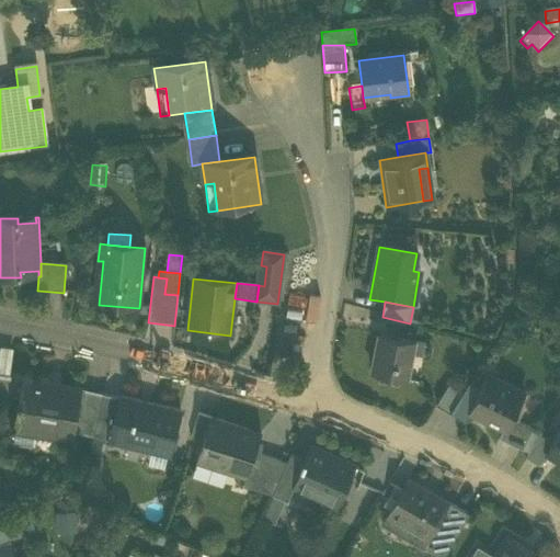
[(372,375),(406,382),(413,342),(379,337),(372,375)]
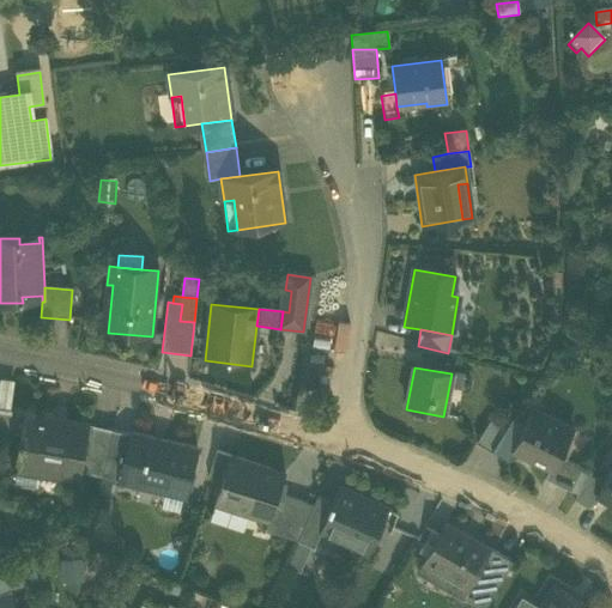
[(0,382),(0,411),(12,413),(16,383),(0,382)]
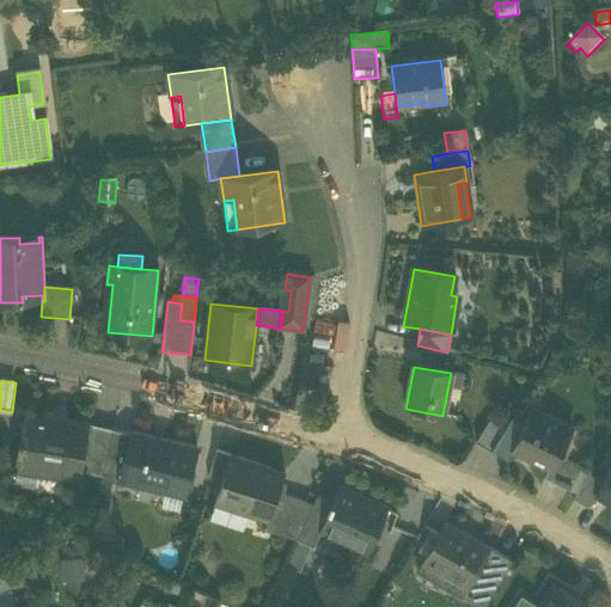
[(527,459),(548,470),(555,454),(560,457),(572,430),(531,410),(523,425),(511,449),(529,458),(527,459)]
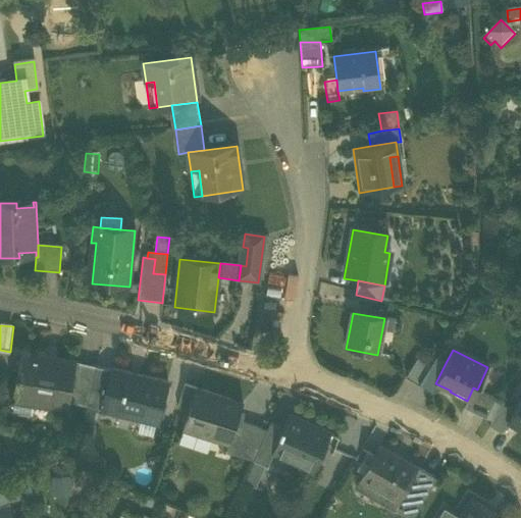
[(49,409),(67,412),(68,405),(74,364),(74,363),(20,354),(12,403),(14,403),(33,406),(34,407),(35,401),(50,403),(49,409)]
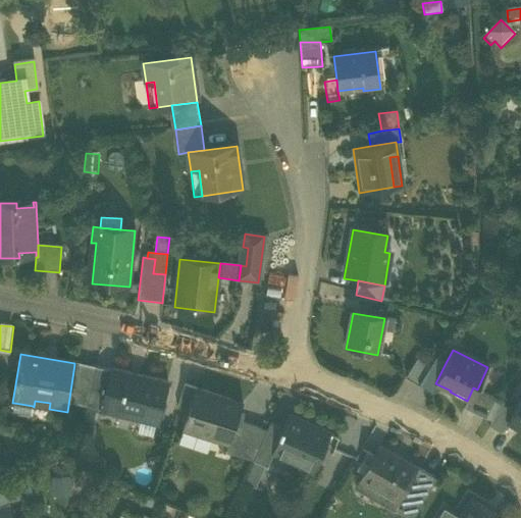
[(429,367),(418,385),(430,393),(435,383),(446,363),(434,358),(429,367)]
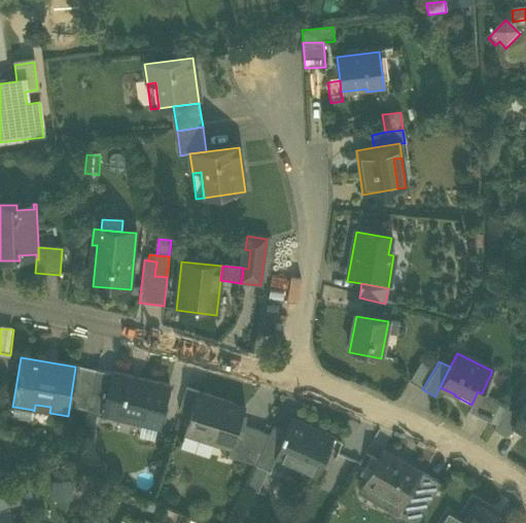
[(422,389),(433,371),(421,363),(409,382),(421,390),(422,389)]
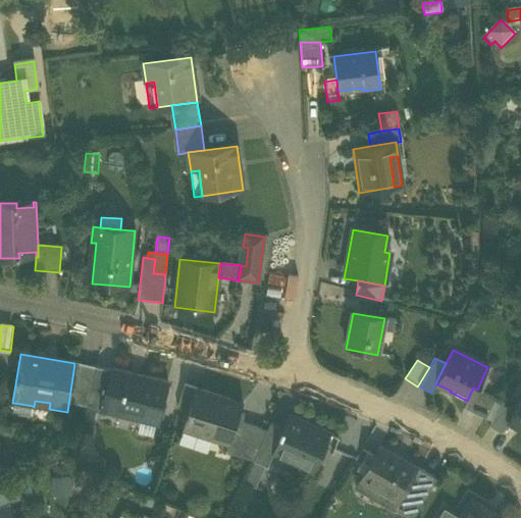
[(68,405),(86,409),(96,369),(79,365),(74,364),(68,405)]
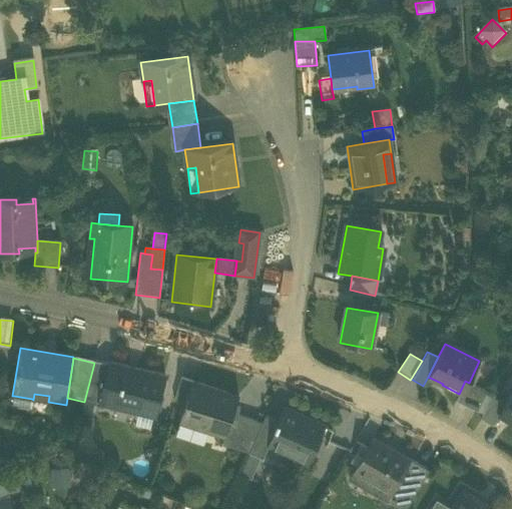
[(108,366),(94,363),(84,402),(99,406),(108,366)]
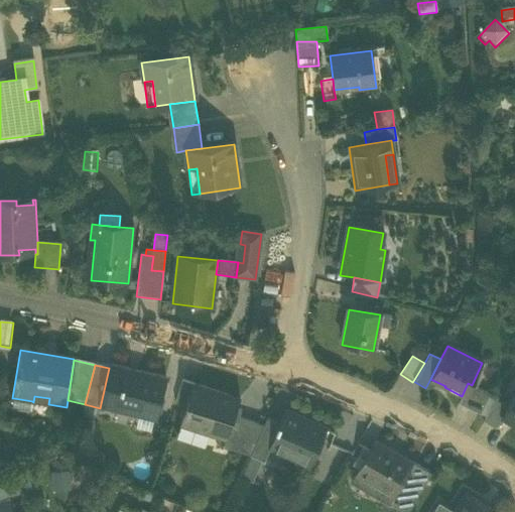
[(139,417),(155,421),(165,379),(110,366),(109,368),(100,408),(139,417)]
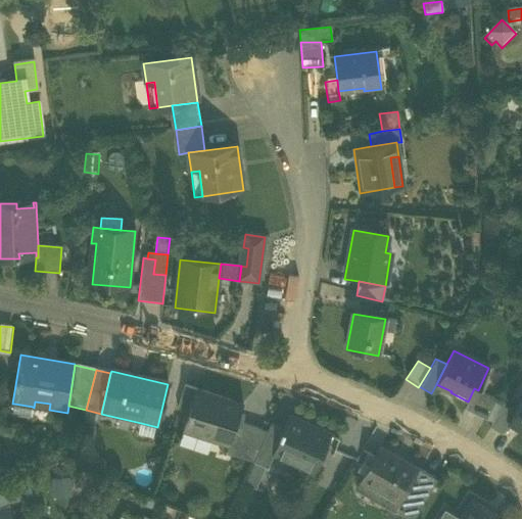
[(176,413),(189,418),(197,392),(184,388),(176,413)]
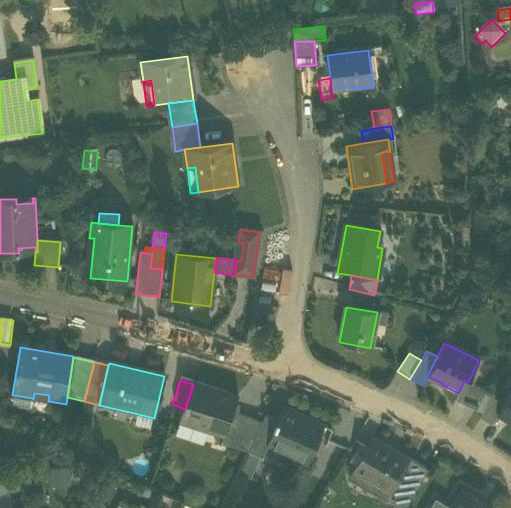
[(454,400),(476,411),(486,391),(468,382),(464,380),(458,393),(454,400)]
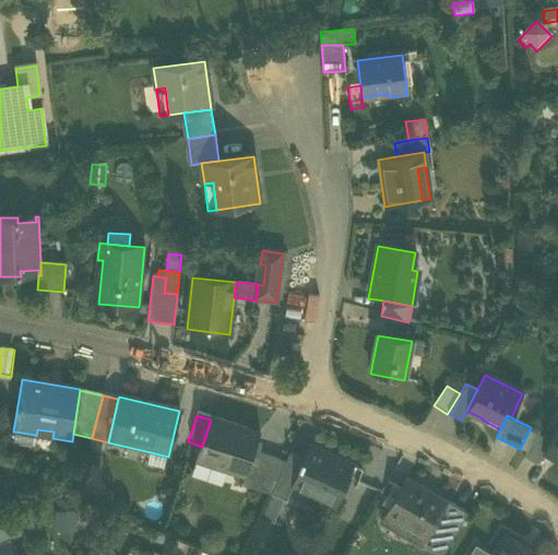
[(246,477),(247,477),(254,453),(261,436),(211,420),(202,447),(197,461),(229,472),(246,477)]
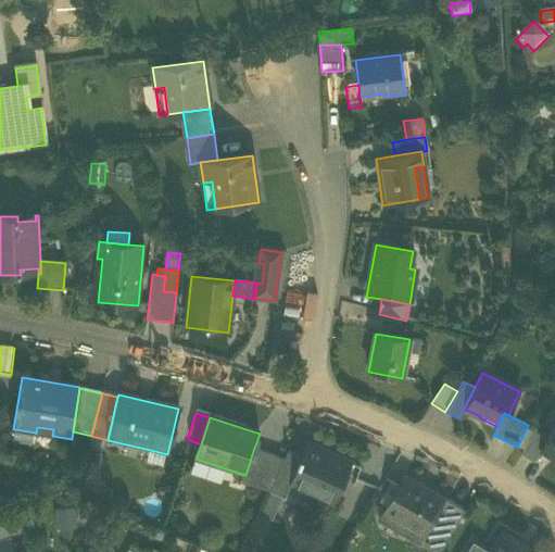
[(528,425),(517,447),(522,450),(534,433),(535,428),(528,425)]
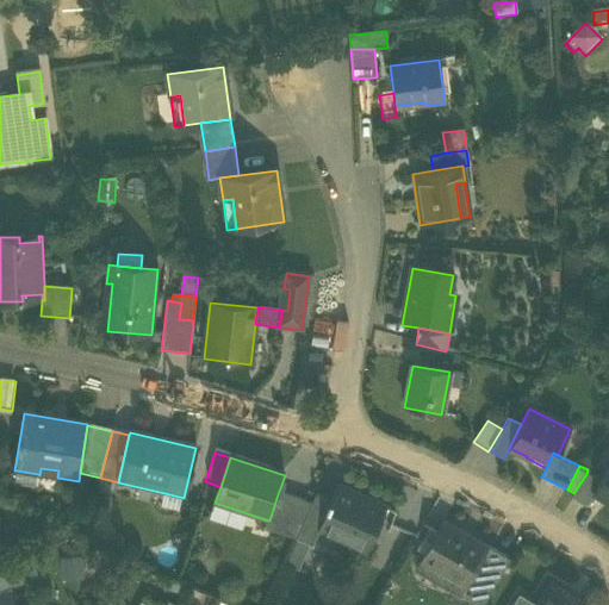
[(595,494),(608,503),(608,467),(600,482),(594,493),(595,494)]
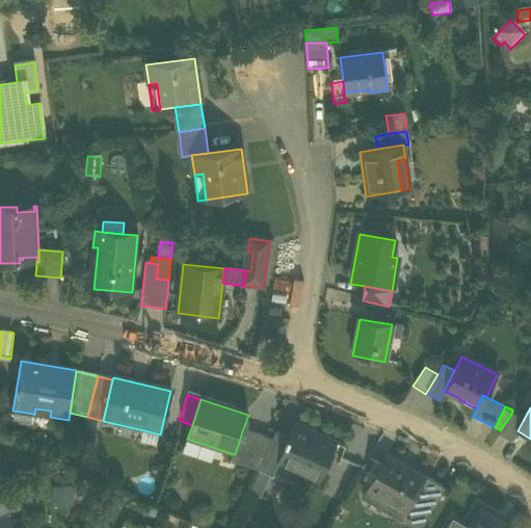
[(33,414),(15,411),(12,423),(31,426),(33,414)]
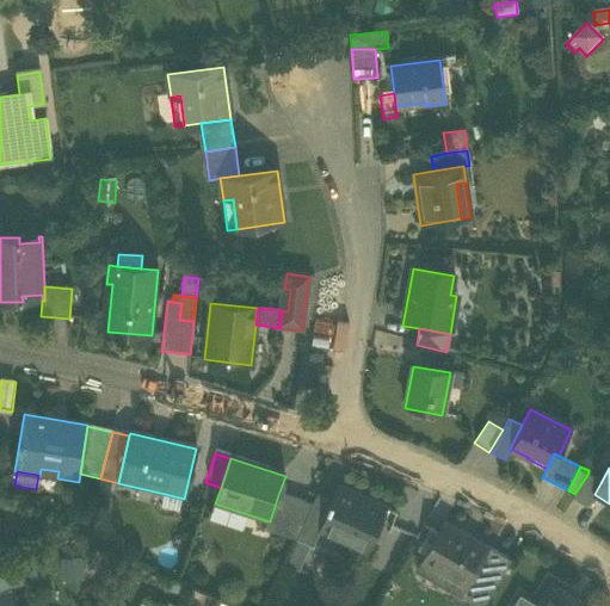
[(572,499),(586,508),(596,495),(595,494),(601,483),(587,475),(574,494),(572,499)]
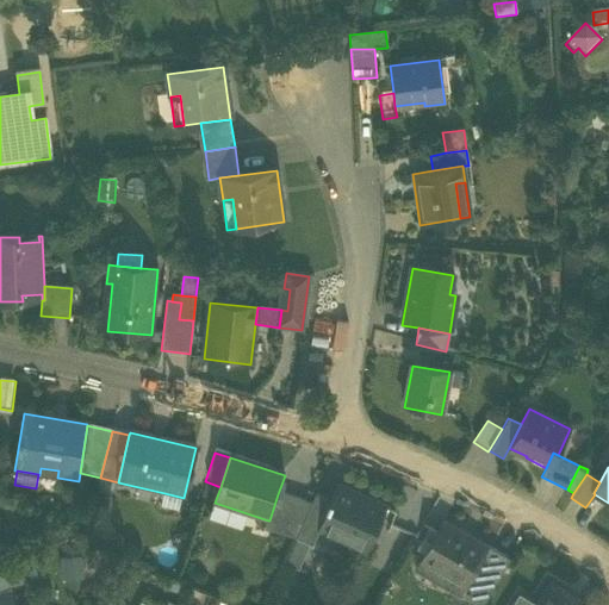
[(318,531),(367,553),(386,509),(337,487),(330,505),(318,531)]
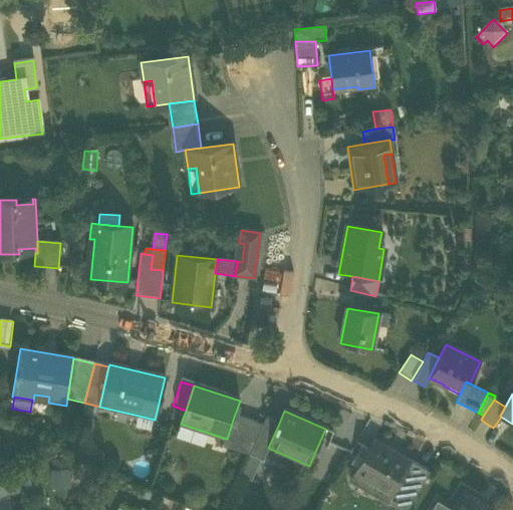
[(155,420),(139,416),(137,428),(153,432),(155,420)]
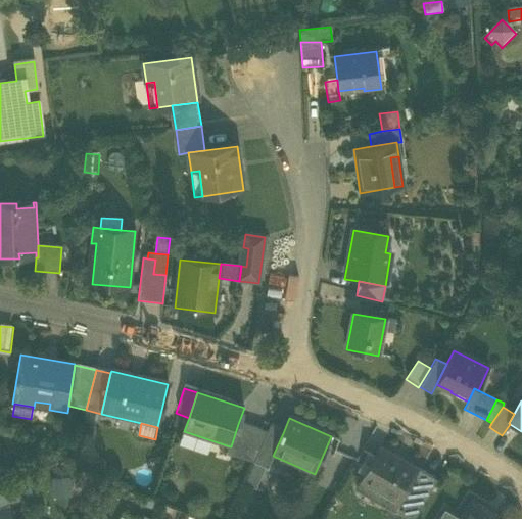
[(226,456),(252,465),(267,433),(238,424),(231,446),(230,446),(226,456)]
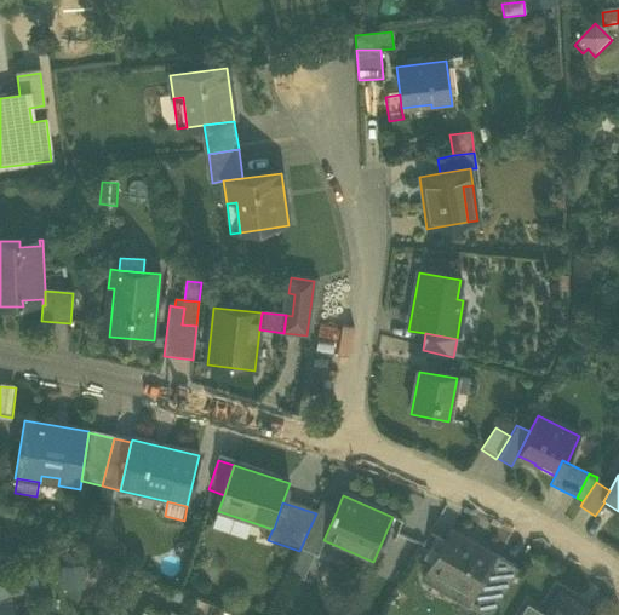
[(319,506),(316,513),(299,551),(316,558),(324,540),(336,513),(319,506)]
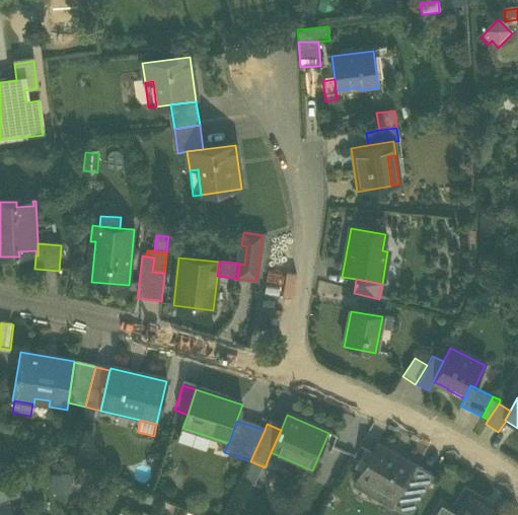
[(213,438),(182,428),(178,442),(208,452),(213,438)]
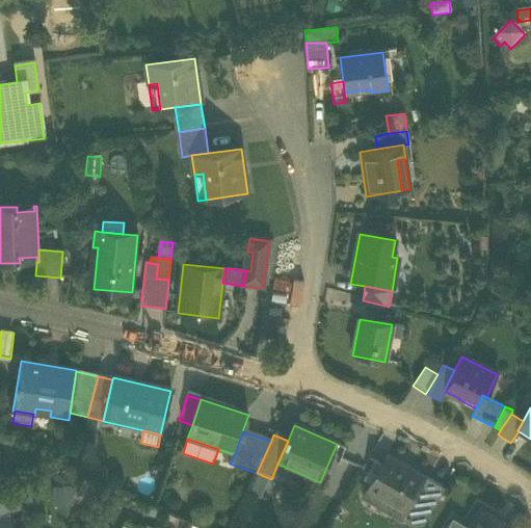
[(364,493),(382,503),(402,515),(403,516),(408,507),(424,479),(386,456),(364,493)]
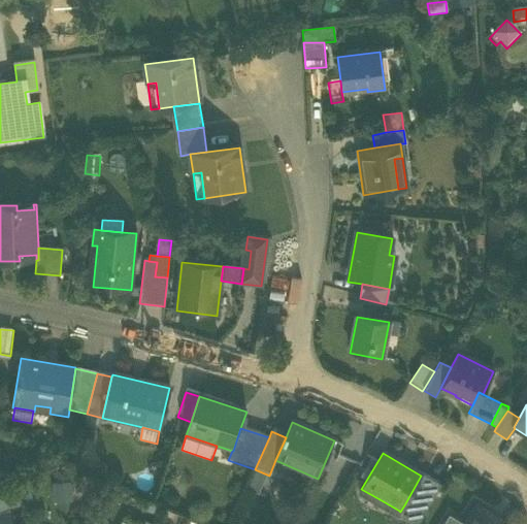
[(269,476),(255,469),(246,489),(261,495),(269,476)]
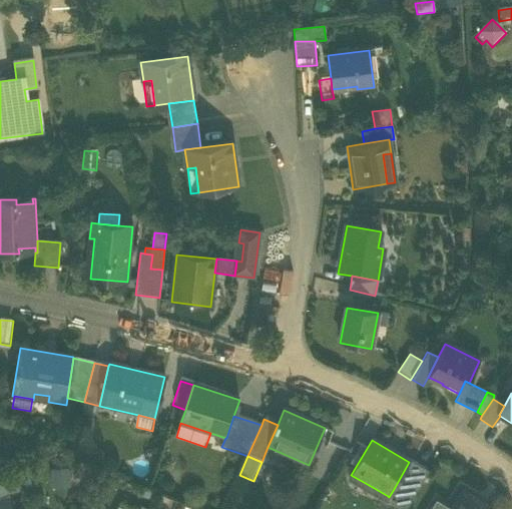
[(394,489),(413,500),(428,473),(409,462),(394,489)]
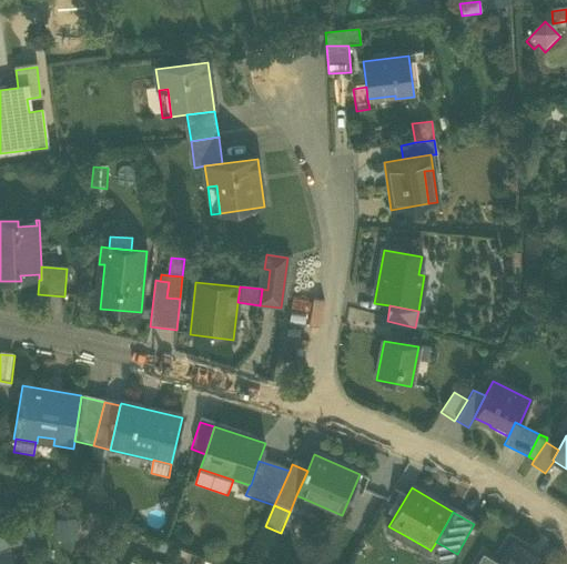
[(0,553),(37,542),(29,514),(0,527),(0,553)]
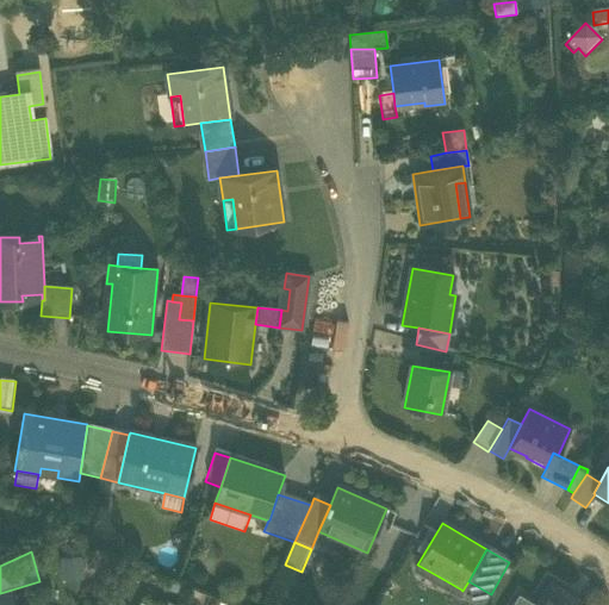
[(82,559),(61,560),(62,582),(84,580),(82,559)]
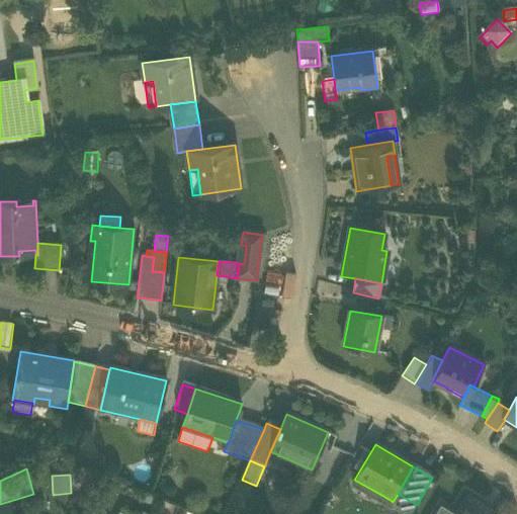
[(351,485),(369,496),(372,490),(354,480),(351,485)]
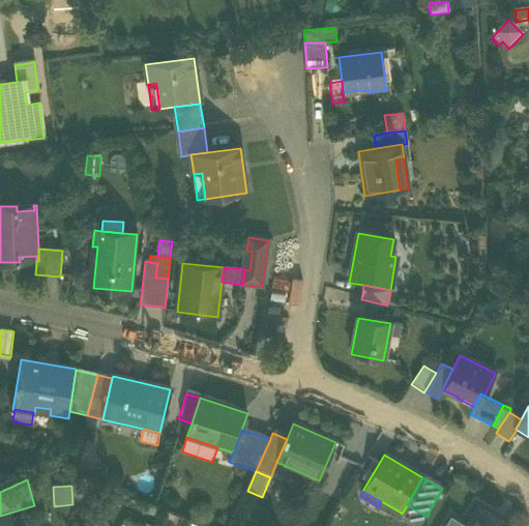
[(398,518),(401,513),(381,501),(378,507),(398,518)]
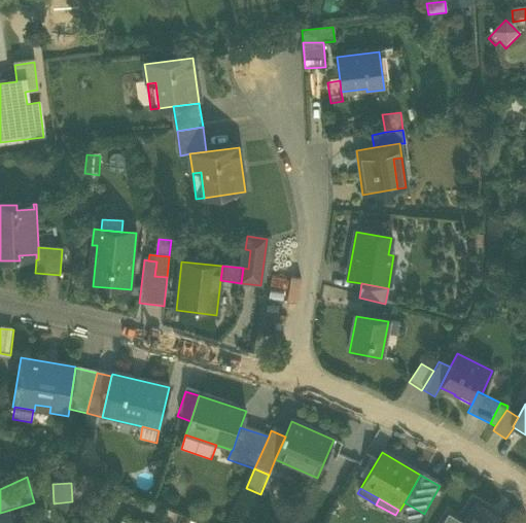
[(424,514),(405,502),(399,511),(398,510),(395,515),(409,522),(419,522),(424,514)]
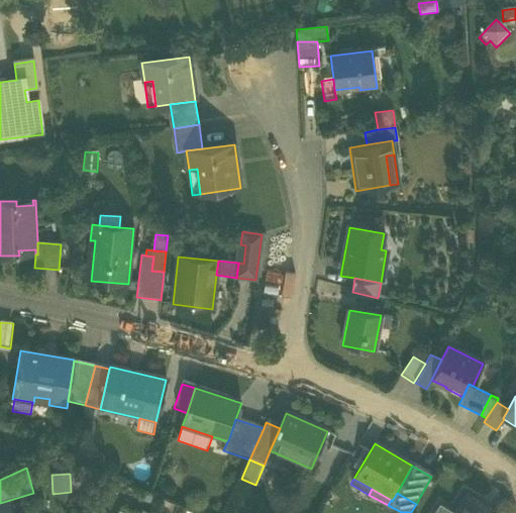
[(493,512),(465,495),(455,512),(452,512),(438,504),(433,512),(493,512)]
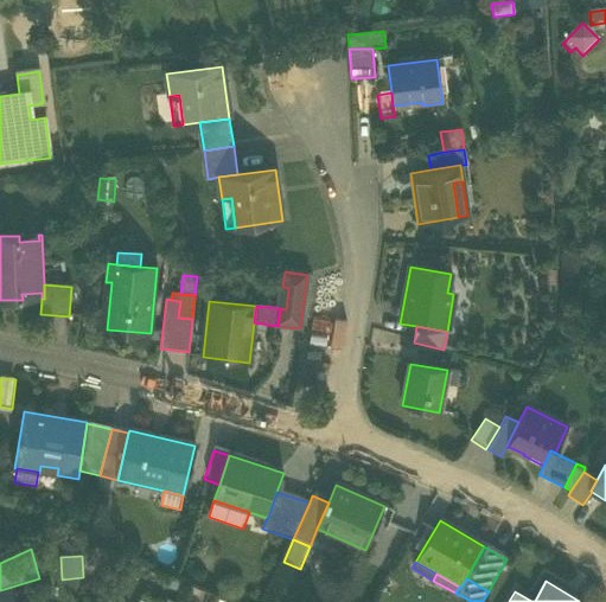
[(13,601),(10,589),(0,591),(0,601),(13,601)]
